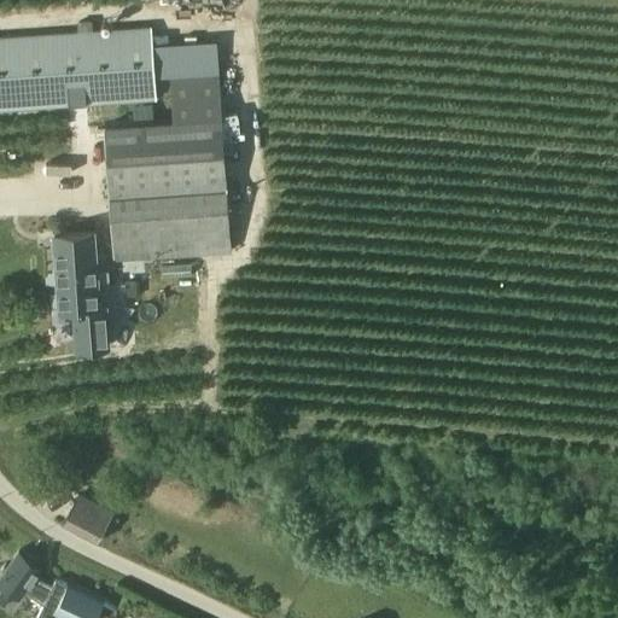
[(152,27),(0,38),(0,111),(157,101),(156,77),(172,76),(169,35),(153,36),(152,27)]
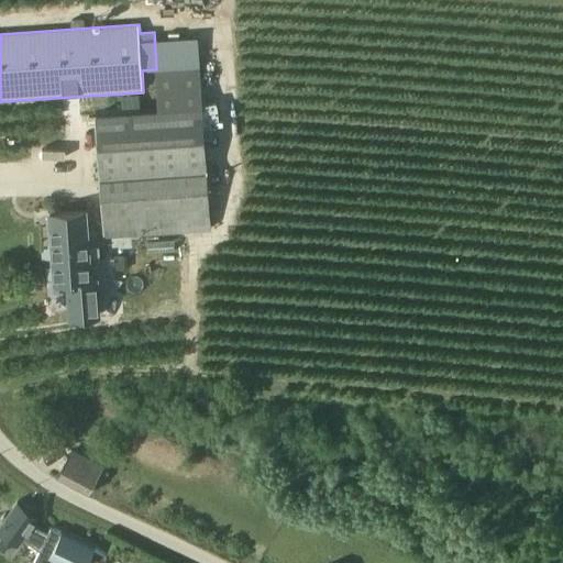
[(207,170),(206,170),(203,107),(200,67),(155,69),(157,110),(96,114),(100,178),(103,238),(211,231),(207,170)]
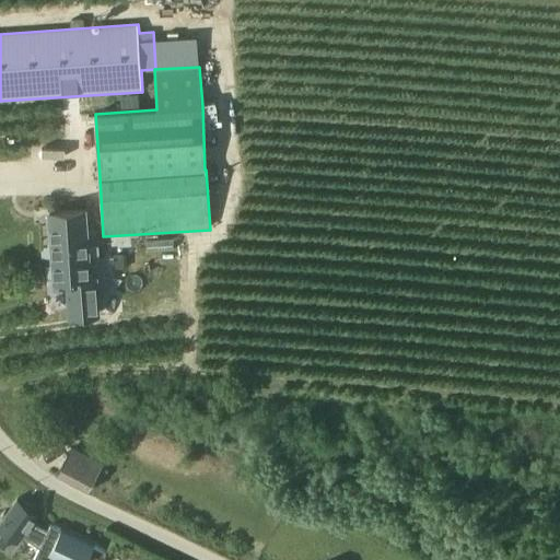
[(49,212),(54,260),(89,258),(84,210),(49,212)]
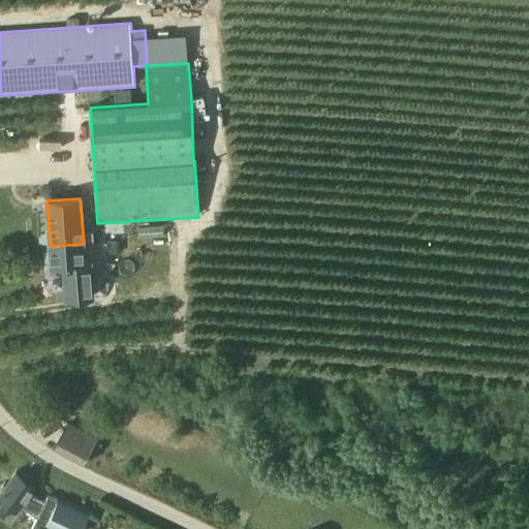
[(97,438),(69,425),(55,449),(83,464),(97,438)]
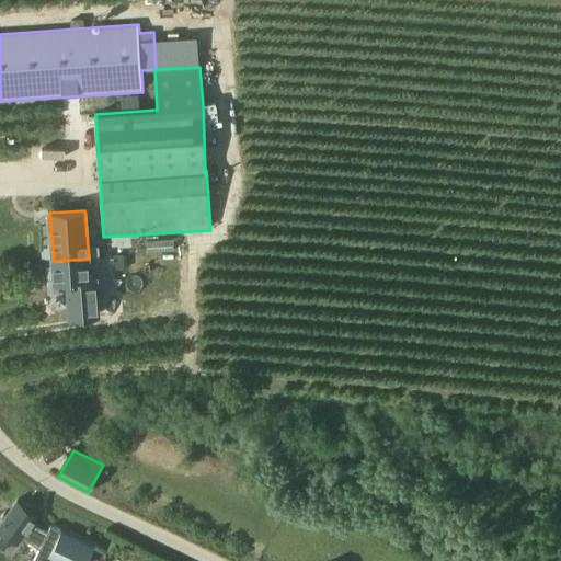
[(33,522),(38,515),(20,501),(0,525),(0,540),(12,549),(23,535),(33,522)]
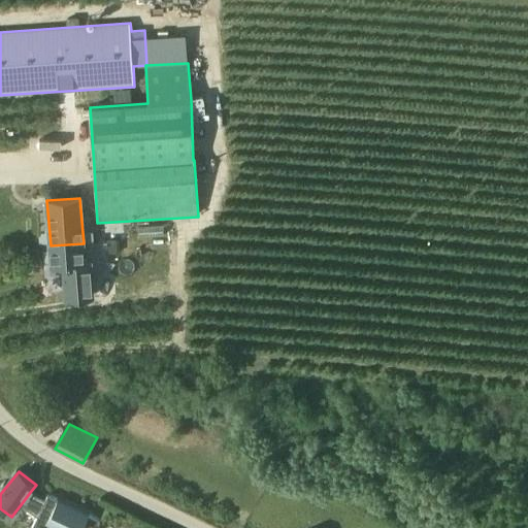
[(44,497),(31,491),(22,503),(35,517),(30,527),(95,527),(100,518),(47,493),(44,497)]
